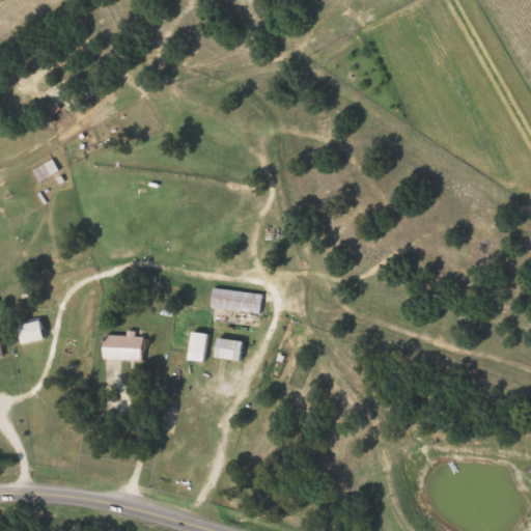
[(257,314),(208,308),(211,287),(260,295),(257,314)]
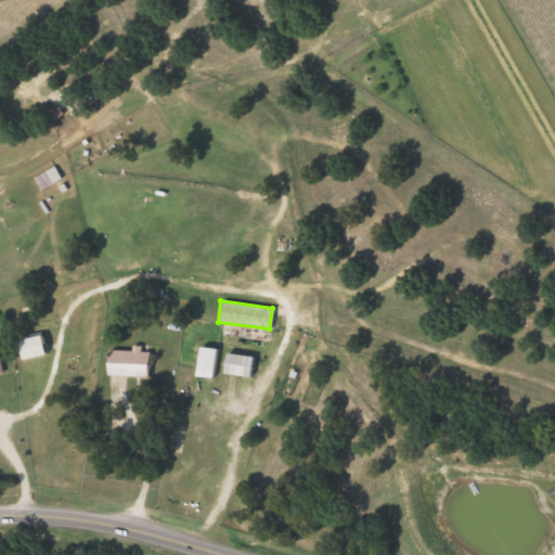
[(20,360),(14,339),(38,334),(43,355),(20,360)]
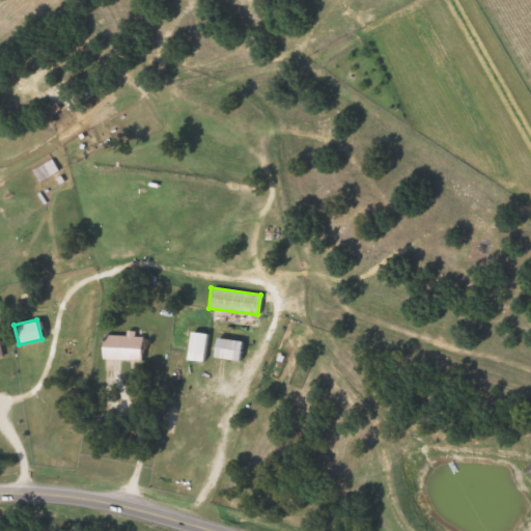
[(201,363),(185,360),(188,332),(205,334),(201,363)]
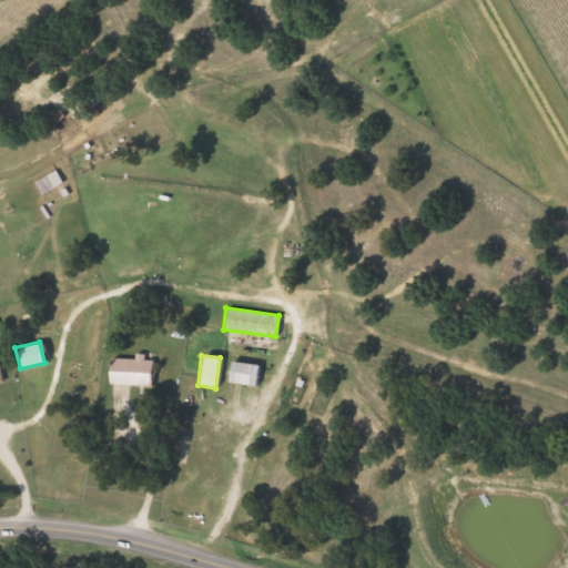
[(150,386),(108,385),(108,358),(133,359),(133,358),(150,358),(150,386)]
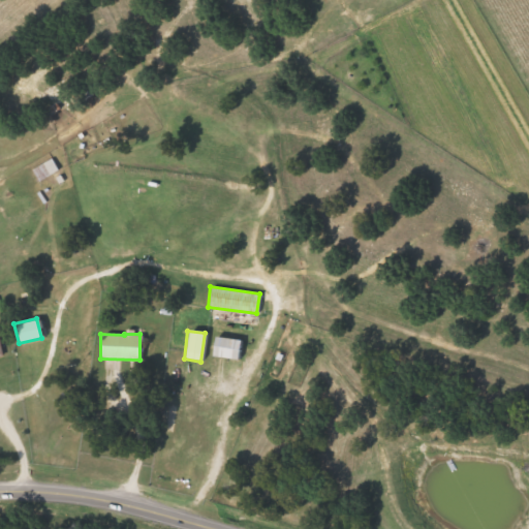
[(239,340),(237,360),(211,356),(213,337),(239,340)]
